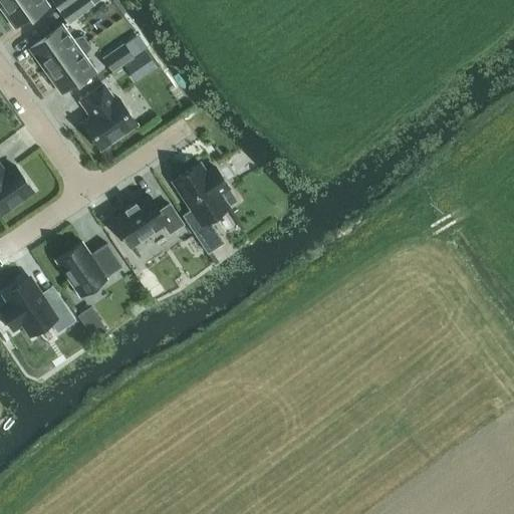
[(4,0),(0,3),(0,7),(15,28),(47,5),(44,0),(4,0)]
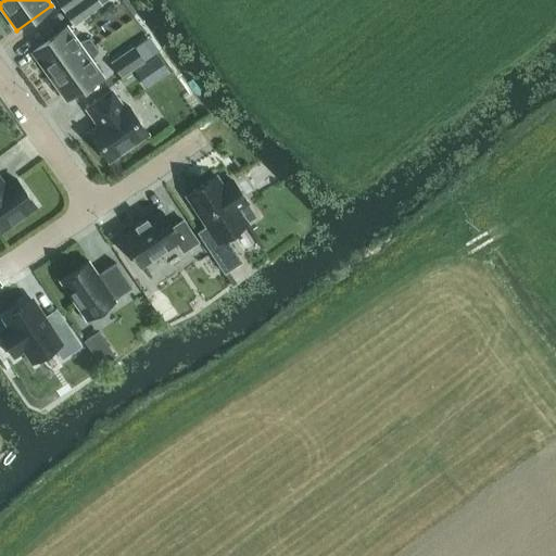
[(61,0),(67,10),(80,0),(61,0)]
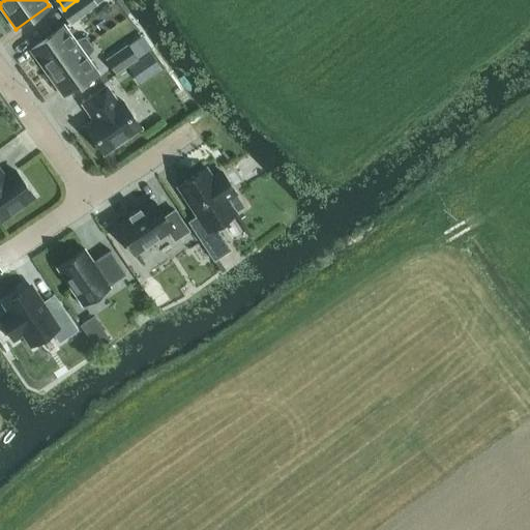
[(77,0),(64,9),(72,21),(96,4),(93,0),(77,0)]
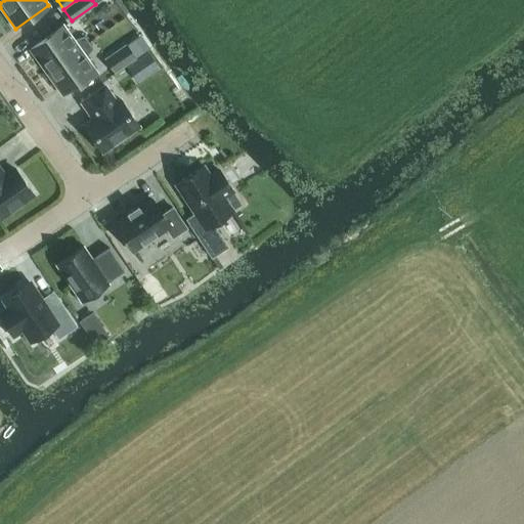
[(62,25),(30,48),(46,72),(88,42),(84,36),(73,39),(62,25)]
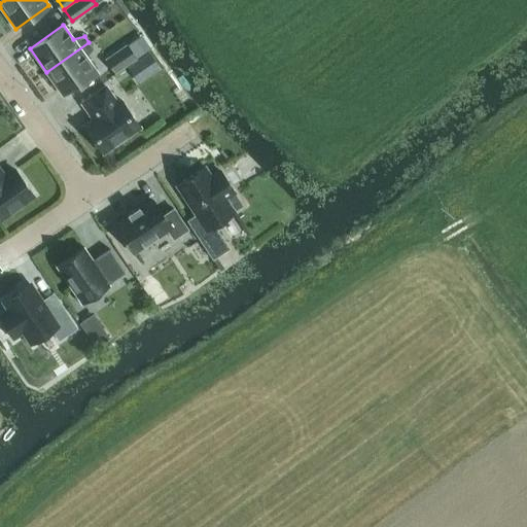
[(89,42),(46,72),(63,96),(97,72),(86,58),(94,47),(89,42)]
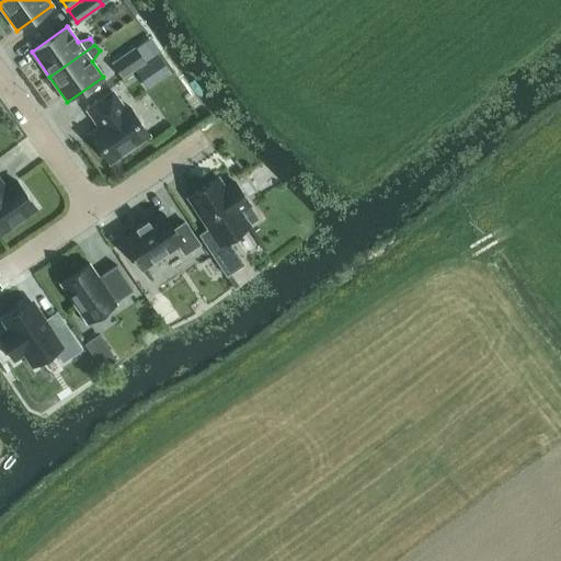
[(116,66),(124,77),(146,61),(135,47),(121,57),(124,60),(116,66)]
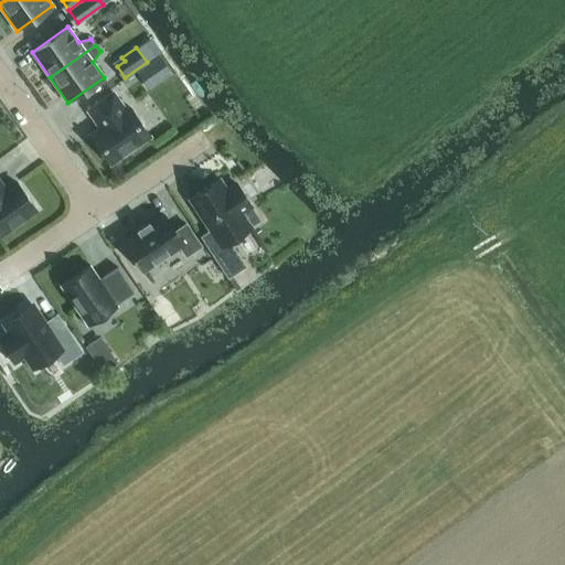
[(166,66),(159,57),(138,72),(145,82),(166,66)]
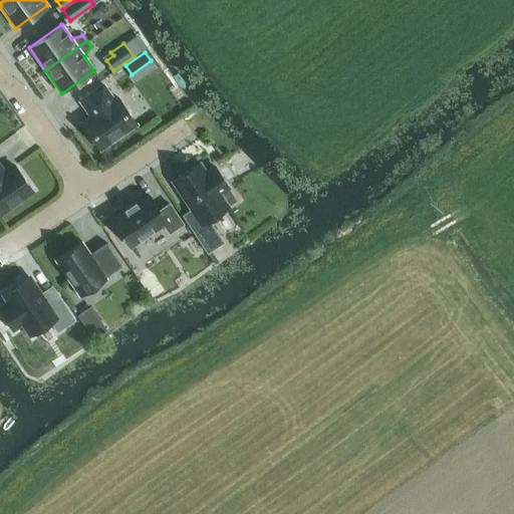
[(83,122),(82,123),(99,148),(136,122),(118,97),(114,100),(103,84),(80,100),(92,117),(84,123),(83,122)]
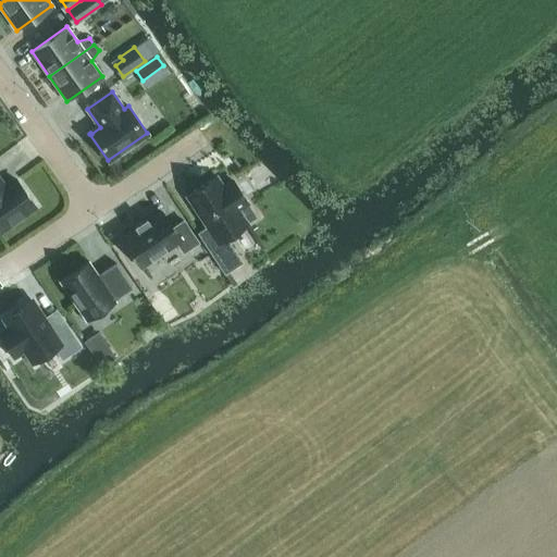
[(215,176),(188,195),(209,225),(197,233),(224,273),(242,261),(226,237),(246,224),(237,210),(248,202),(233,181),(222,187),(215,176)]
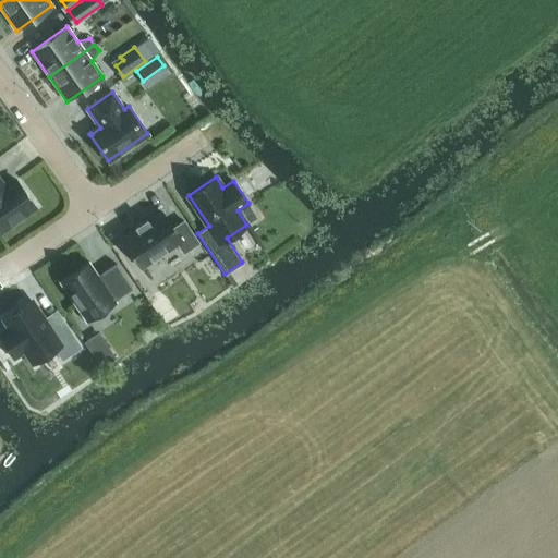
[(0,231),(35,206),(16,180),(3,189),(0,182),(0,181),(1,181),(0,179),(0,231)]
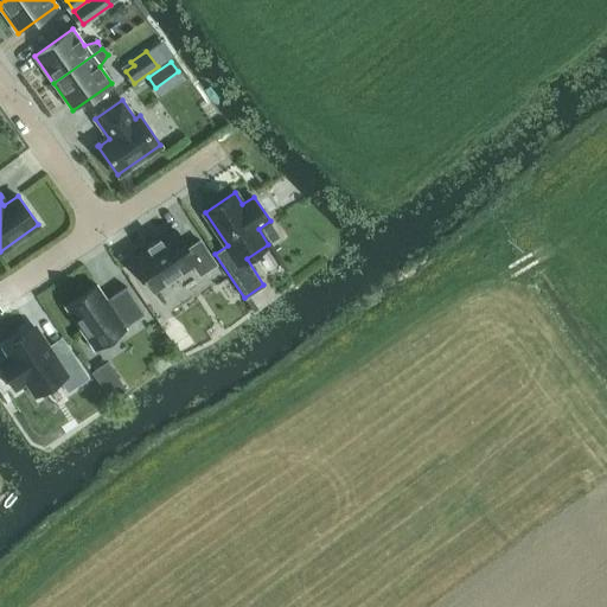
[(189,248),(177,231),(161,241),(160,238),(148,247),(151,249),(134,261),(154,289),(193,263),(202,274),(217,263),(200,240),(189,248)]
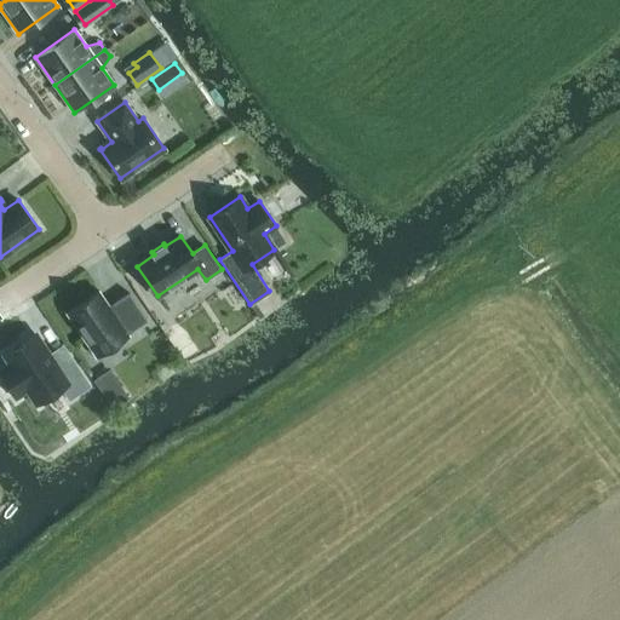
[(98,291),(67,313),(96,356),(128,334),(127,333),(147,320),(128,292),(109,305),(98,291)]
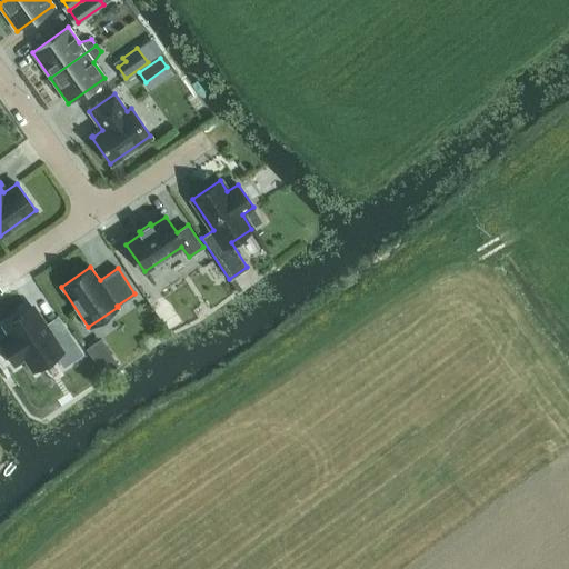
[(51,336),(31,307),(5,325),(11,335),(0,340),(0,342),(15,363),(26,357),(35,369),(57,355),(63,365),(81,353),(65,328),(51,336)]
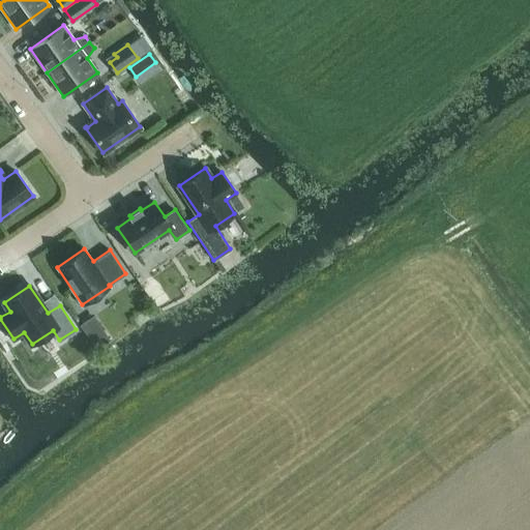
[(93,317),(81,325),(90,339),(102,330),(93,317)]
